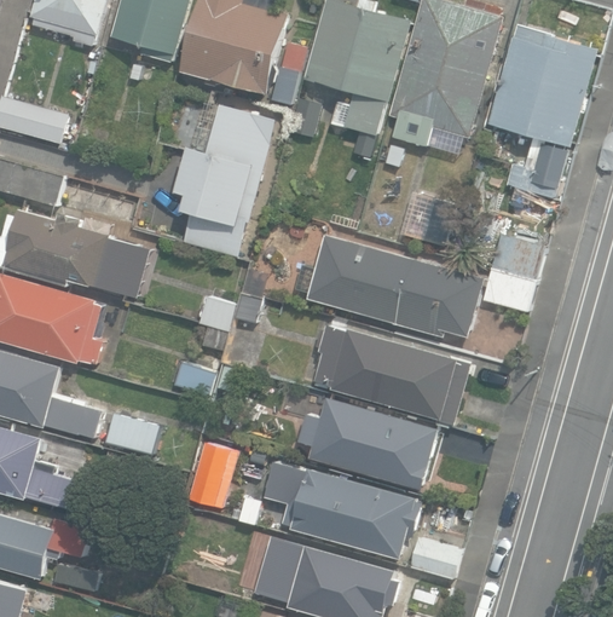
[(91,46),(94,35),(97,36),(105,0),(33,0),(29,17),(32,17),(30,24),(71,36),(70,40),(91,46)]
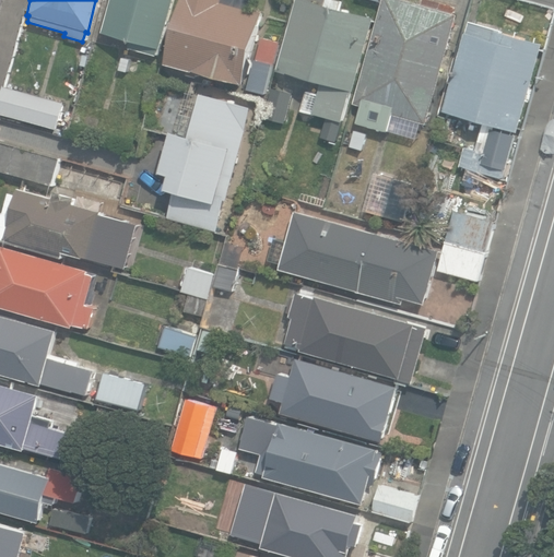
[(156,58),(173,0),(108,0),(99,33),(128,40),(126,49),(156,58)]
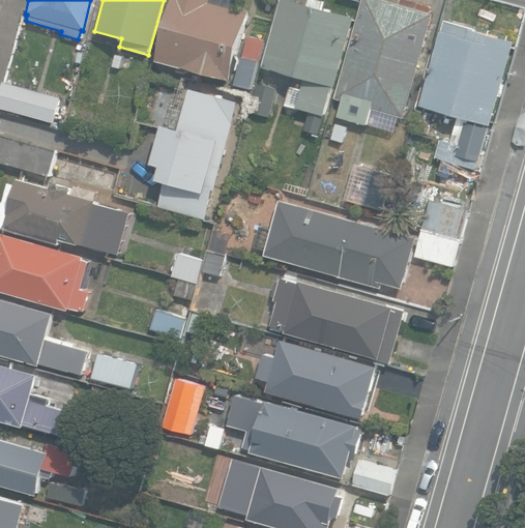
[(180,67),(228,80),(246,11),(235,8),(235,4),(235,0),(170,0),(152,61),(180,68),(180,67)]
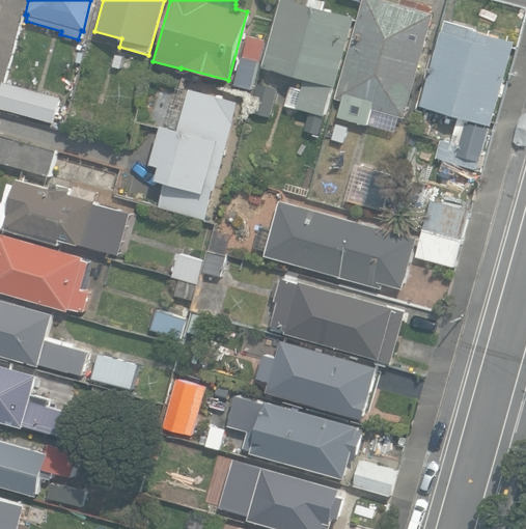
[(315,136),(353,18),(320,7),(322,1),(317,0),(306,0),(306,4),(291,0),(278,0),(258,67),(301,80),(299,88),(286,85),(280,107),(305,114),(300,132),(315,136)]
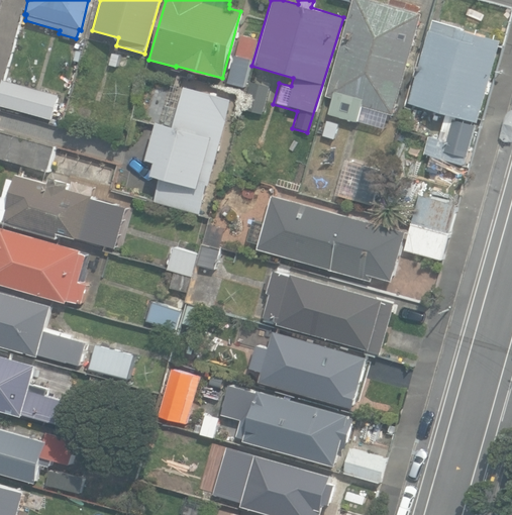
[(330,98),(326,114),(382,129),(386,114),(391,116),(419,14),(416,13),(418,6),(396,0),(387,0),(386,4),(373,0),(350,0),(350,2),(323,96),(330,98)]
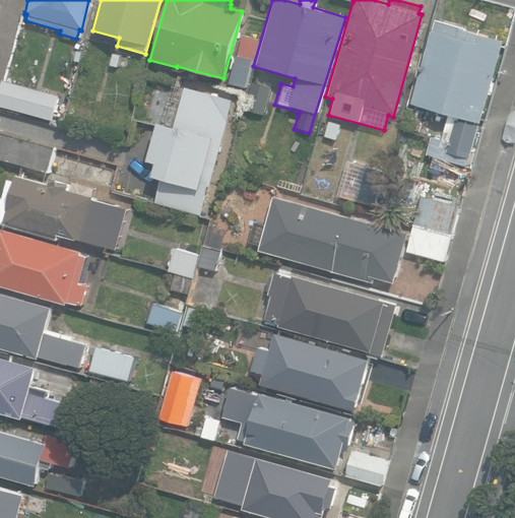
[(446,115),(457,118),(478,124),(503,41),(433,20),(408,104),(446,115)]
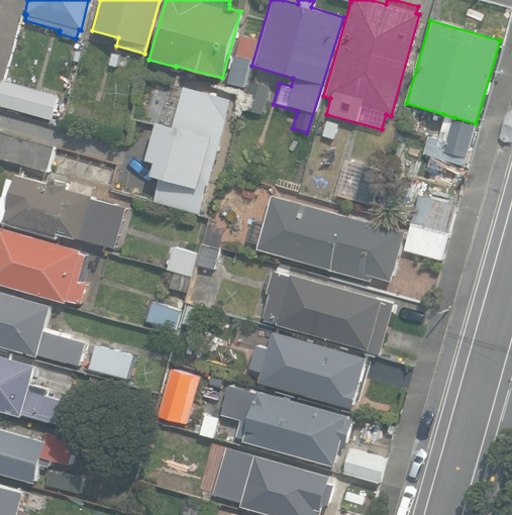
[(256,40),(238,36),(233,56),(249,61),(256,40)]
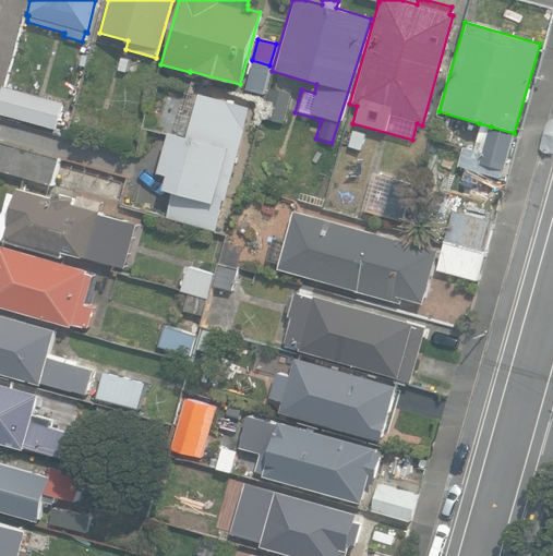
[(61,104),(0,86),(0,115),(53,131),(61,104)]
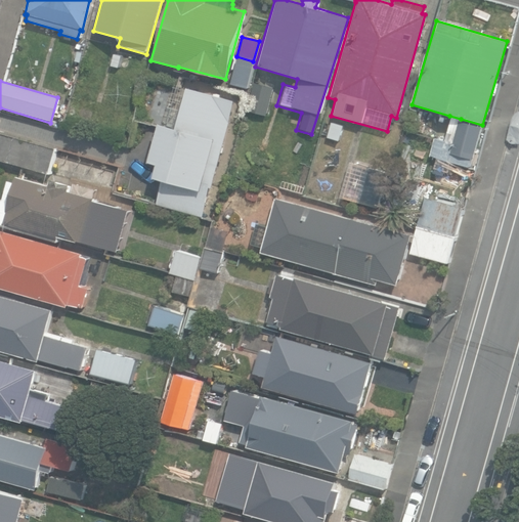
[(265,107),(271,88),(252,83),(246,101),(265,107)]
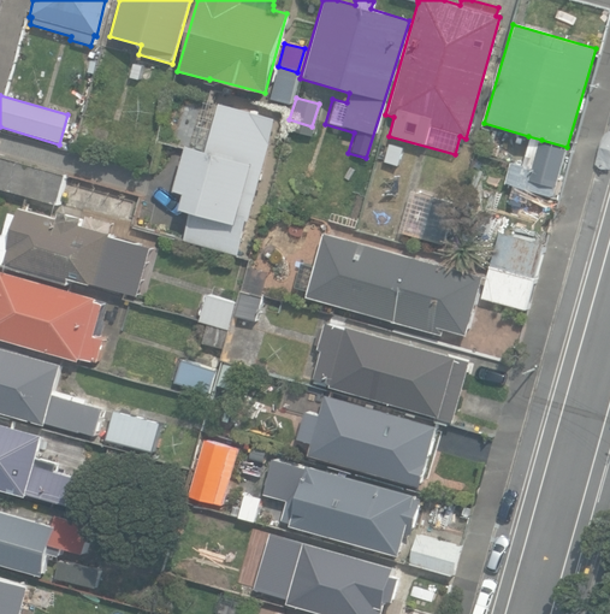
[(181,240),(235,257),(273,118),(218,102),(205,149),(187,145),(173,190),(184,193),(179,208),(189,211),(181,240)]
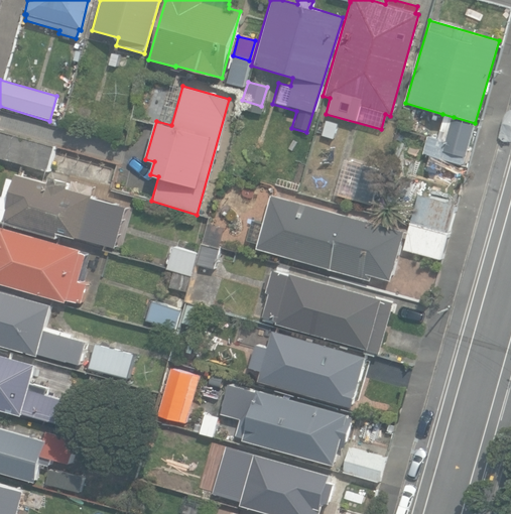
[(464,157),(473,125),(454,119),(454,117),(442,114),(435,140),(425,137),(420,154),(423,155),(422,160),(432,163),(434,157),(459,164),(461,156),(464,157)]
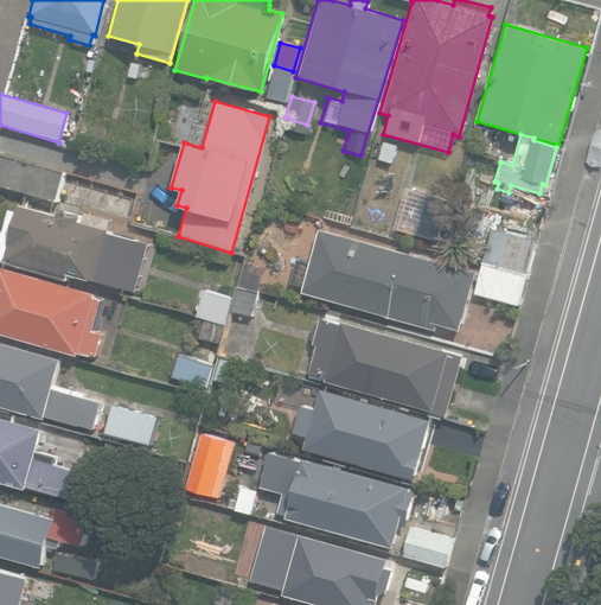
[(394,146),(379,142),(375,160),(389,164),(394,146)]
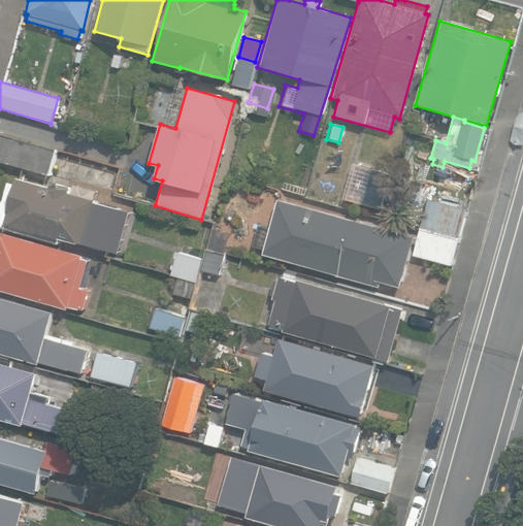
[(55,149),(0,133),(0,162),(47,175),(55,149)]
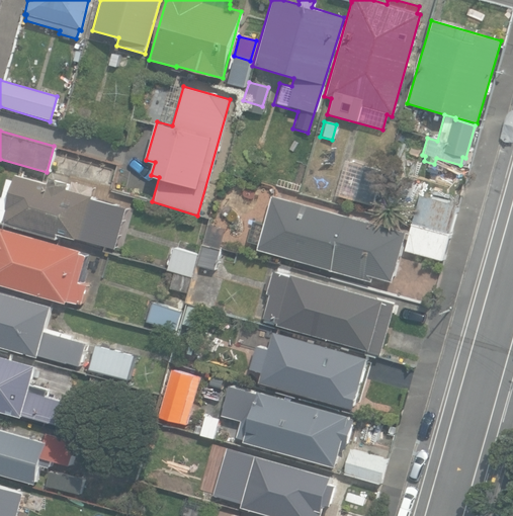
[(0,223),(56,239),(58,235),(74,240),(75,238),(106,247),(110,231),(92,227),(100,199),(65,189),(67,183),(48,178),(47,183),(15,173),(13,180),(6,178),(1,197),(0,197),(0,223)]
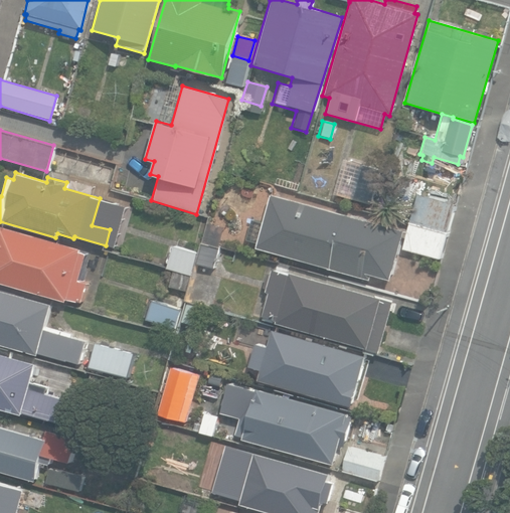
[(255,243),(253,248),(366,281),(367,276),(388,281),(401,231),(269,194),(261,222),(249,219),(243,240),(255,243)]
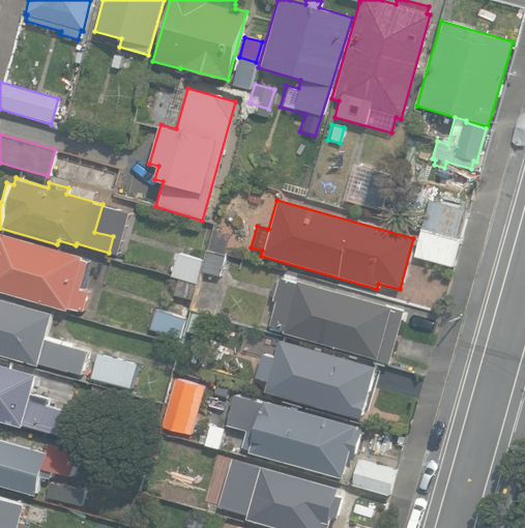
[(419,230),(459,240),(466,210),(427,200),(419,230)]
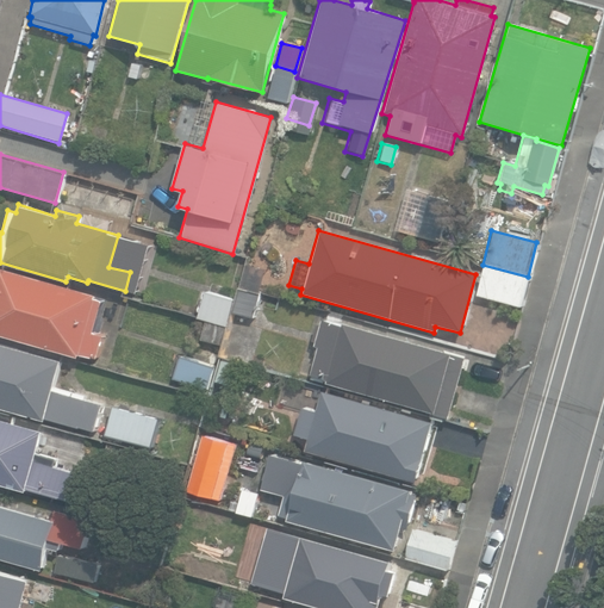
[(520,309),(528,277),(483,265),(473,297),(520,309)]
